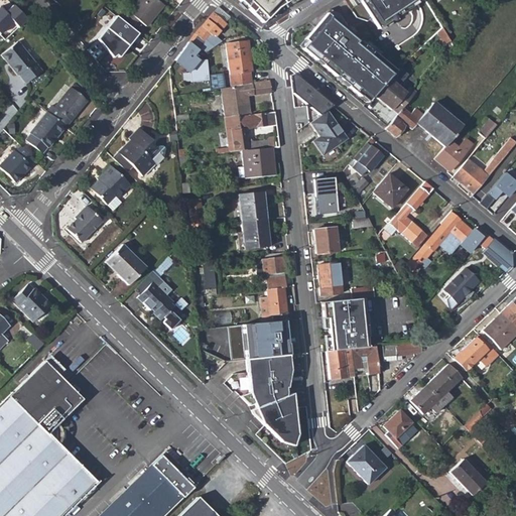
[(138,0),(121,21),(131,28),(138,20),(145,26),(162,6),(155,0),(138,0)]
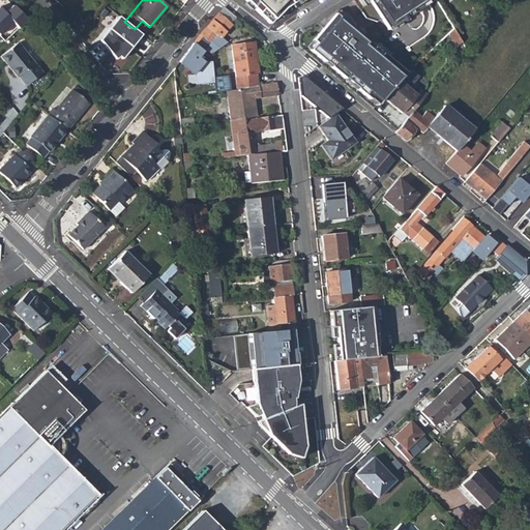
[(245,0),(270,23),(285,7),(295,0),(245,0)]
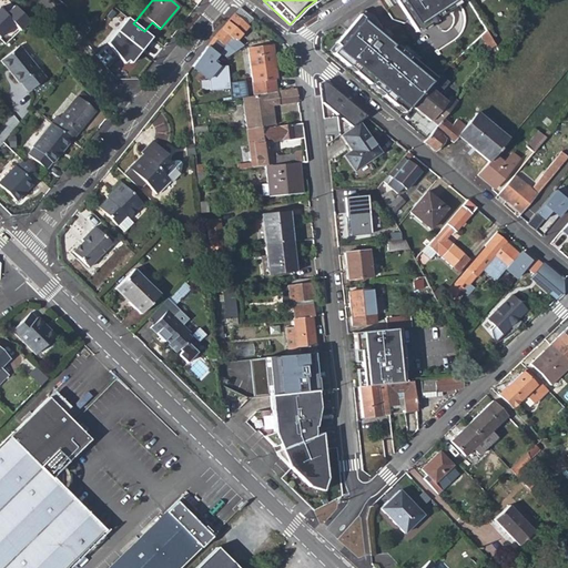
[(383,21),(395,13),(386,0),(373,0),(371,2),(383,21)]
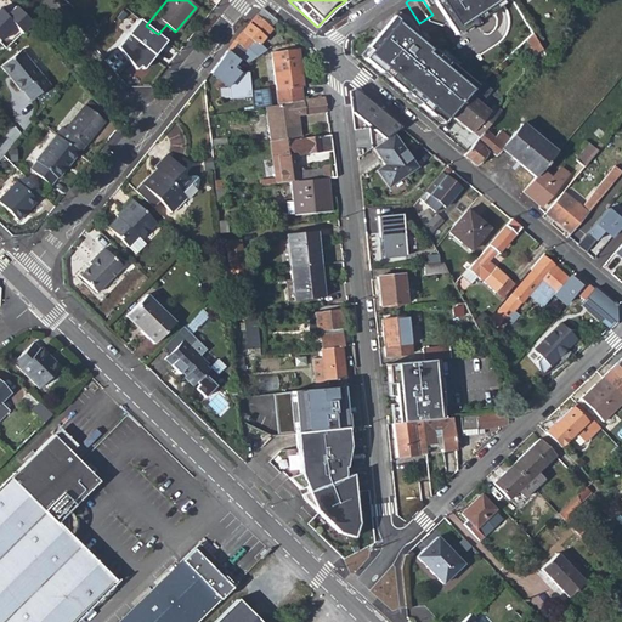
[(462,26),(497,3),(495,0),(458,0),(448,6),(462,26)]
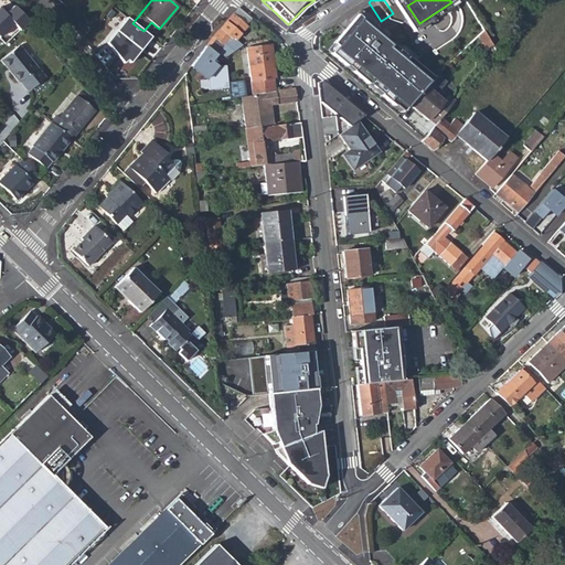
[(234,12),(249,23),(254,18),(238,7),(234,12)]
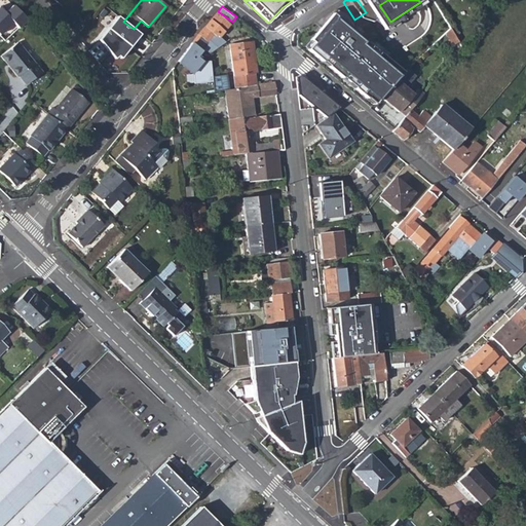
[(230,24),(217,12),(198,35),(209,43),(204,48),(210,52),(225,42),(226,42),(219,37),(230,24)]
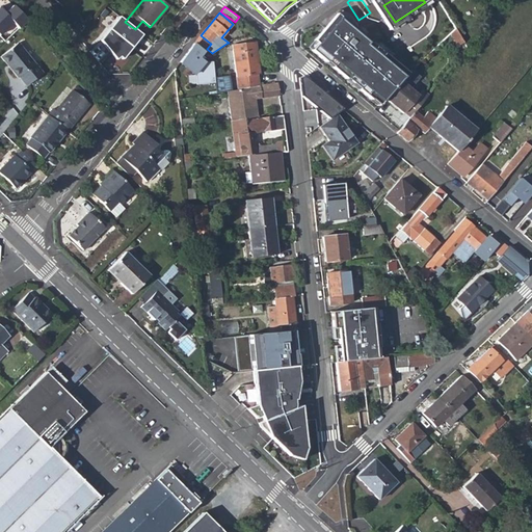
[(121,28),(101,52),(118,67),(143,35),(135,30),(135,29),(125,22),(121,18),(116,24),(121,28)]
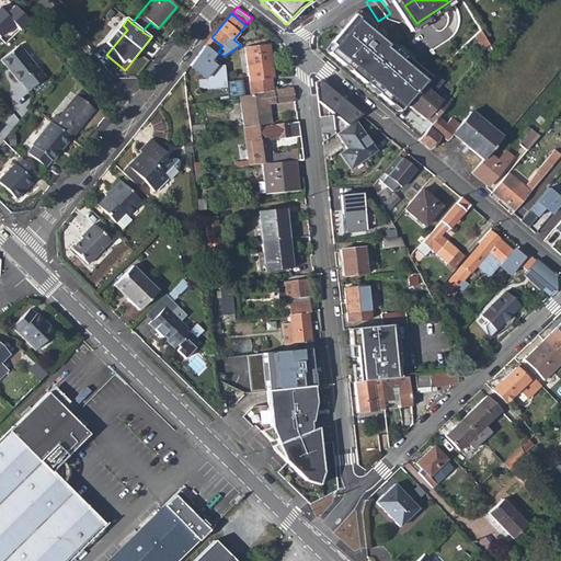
[(380,60),(369,43),(378,38),(366,21),(351,31),(354,36),(347,41),(341,45),(350,56),(351,55),(363,72),(380,60)]
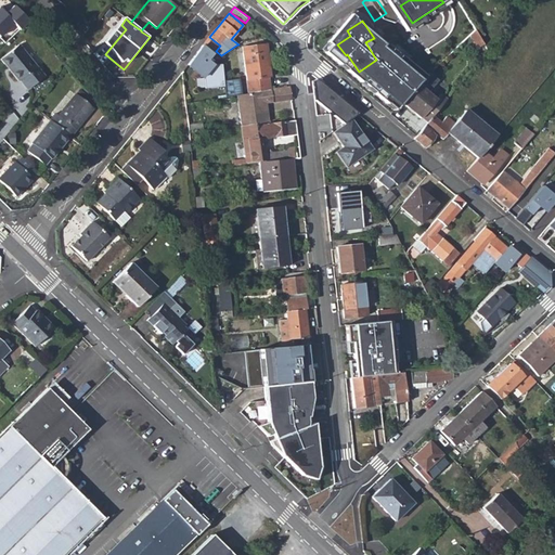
[(464,29),(469,35),(475,29),(472,23),(464,29)]
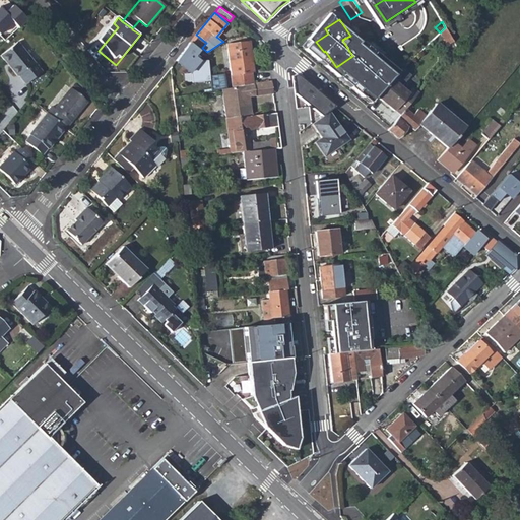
[(440,33),(448,42),(452,40),(445,27),(440,33)]
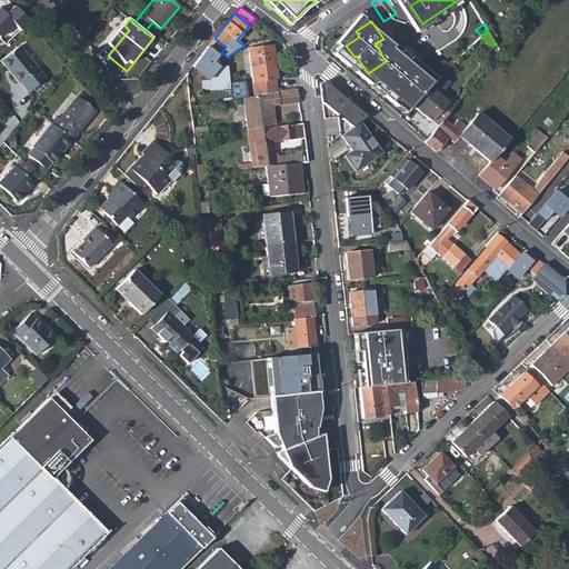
[(277,80),(272,45),(248,48),(255,97),(277,93),(275,80),(277,80)]
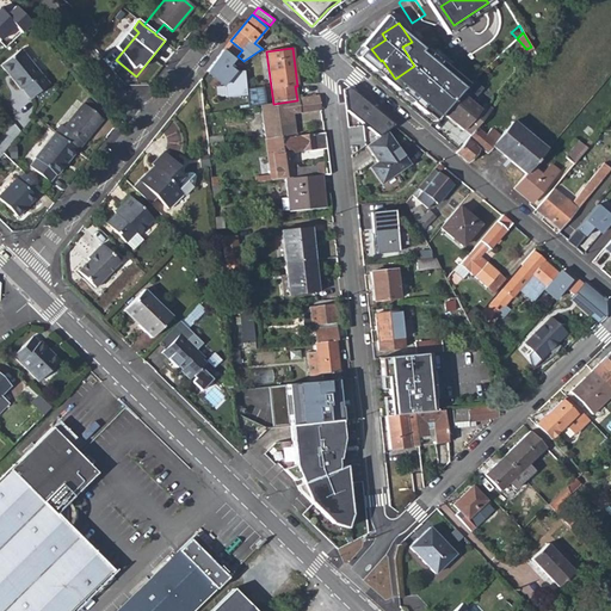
[(20,90),(22,88),(30,99),(48,84),(20,49),(0,65),(20,90)]
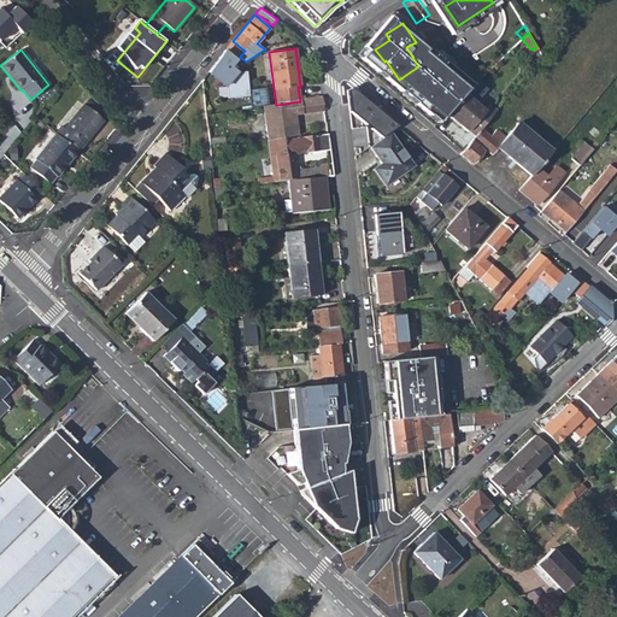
[(209,71),(225,86),(227,98),(248,97),(247,72),(239,72),(231,68),(238,60),(224,51),(209,71)]
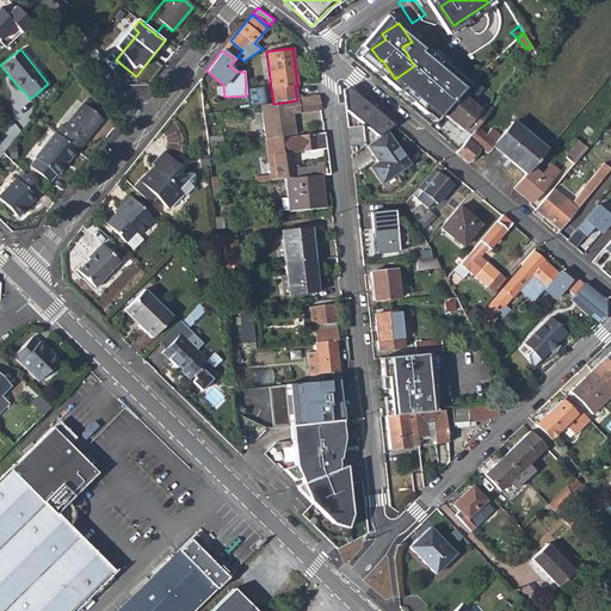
[(442,113),(460,93),(439,75),(421,96),(442,113)]
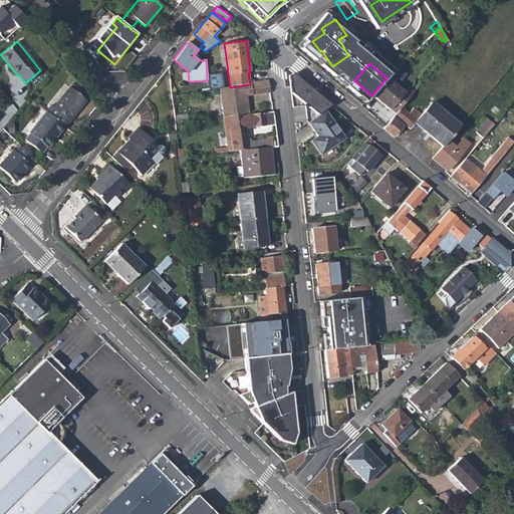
[(322,97),(292,71),(284,75),(287,105),(311,93),(315,101),(322,97)]
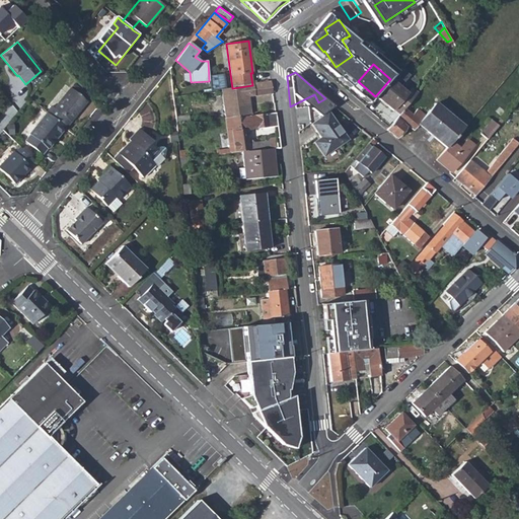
[(211,74),(212,88),(226,87),(225,73),(211,74)]
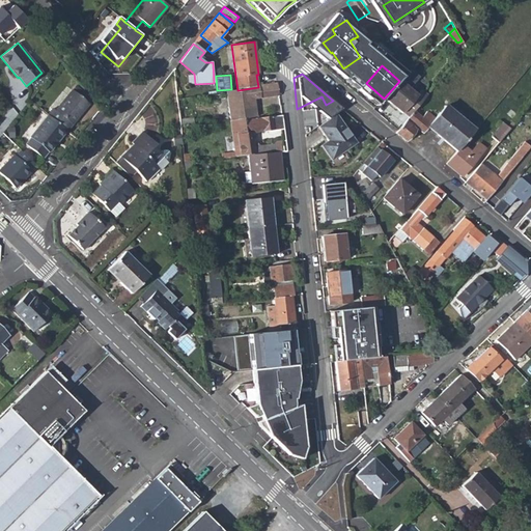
[(421,89),(417,94),(399,81),(384,99),(402,113),(409,117),(414,111),(427,94),(421,89)]
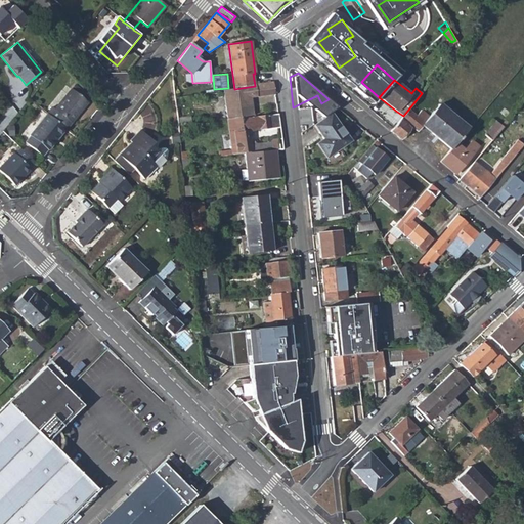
[(272,83),(255,86),(256,96),(274,94),(272,83)]
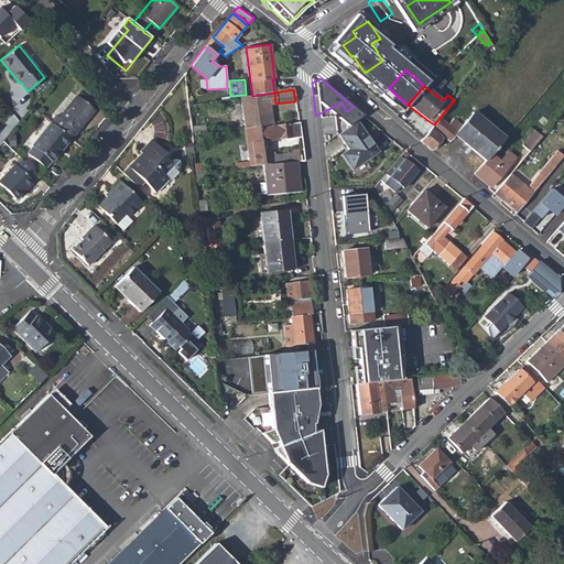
[(275,104),(274,93),(252,96),(240,97),(243,128),(246,128),(266,125),(271,125),(269,105),(275,104)]
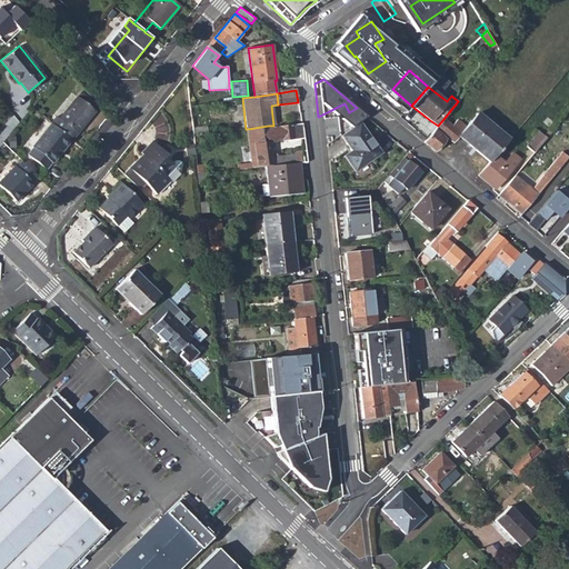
[(56,117),(51,123),(70,140),(95,111),(77,97),(59,119),(56,117)]
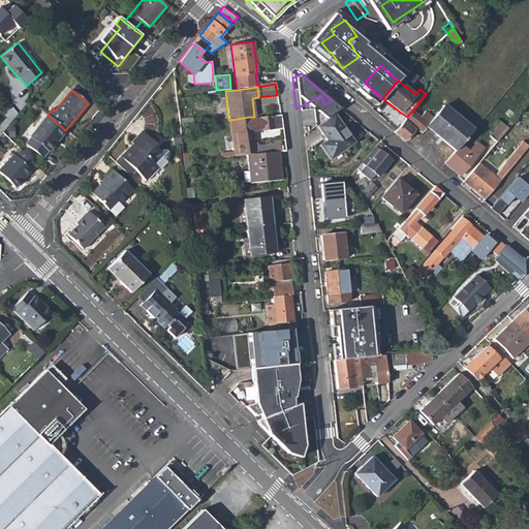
[(472,129),(447,109),(444,105),(434,118),(426,126),(430,130),(439,137),(440,135),(443,138),(442,139),(456,151),(460,145),(472,129)]
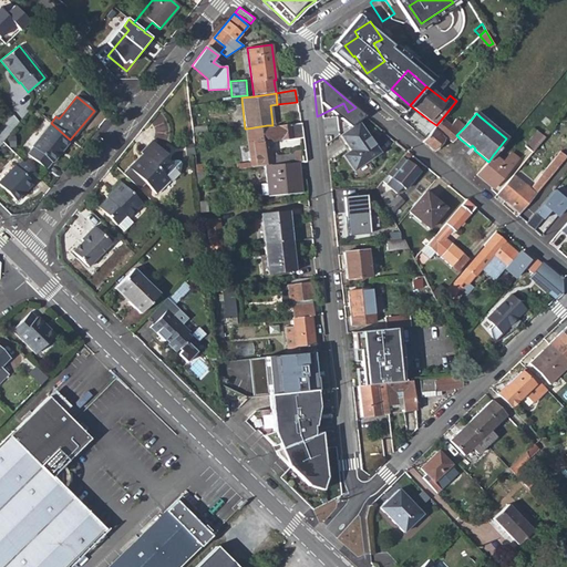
[(456,135),(465,126),(456,119),(451,125),(442,119),(436,125),(425,138),(423,142),(433,151),(443,138),(440,135),(441,134),(451,142),(456,135)]
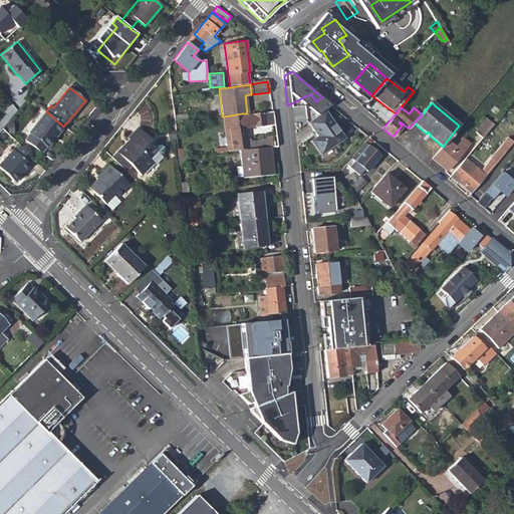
[(41,154),(46,147),(46,148),(63,126),(46,111),(29,133),(30,134),(25,140),(41,154)]
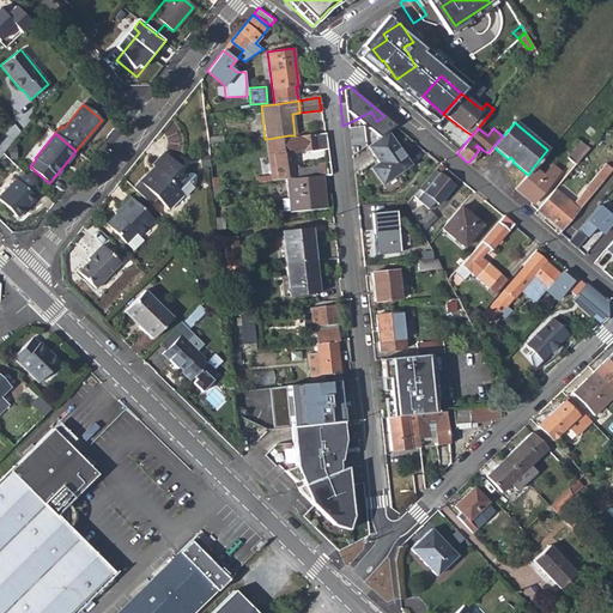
[(289,138),(289,135),(267,139),(273,181),(286,178),(319,176),(322,175),(321,165),(292,168),(291,152),(325,149),(322,138),(322,133),(289,138)]
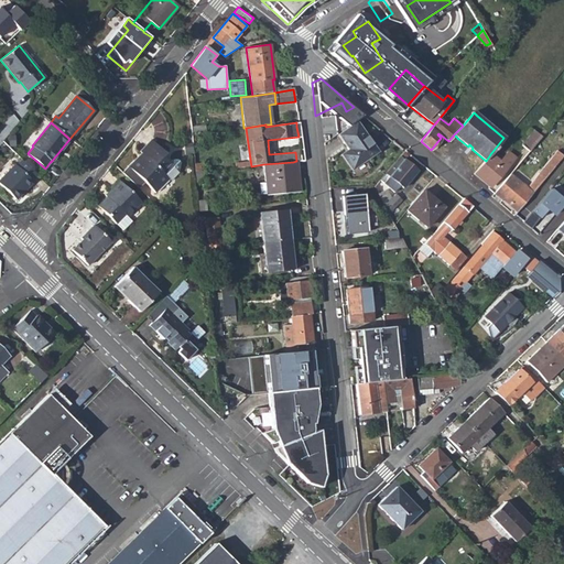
[(350,170),(378,151),(357,122),(338,136),(348,150),(340,154),(350,170)]
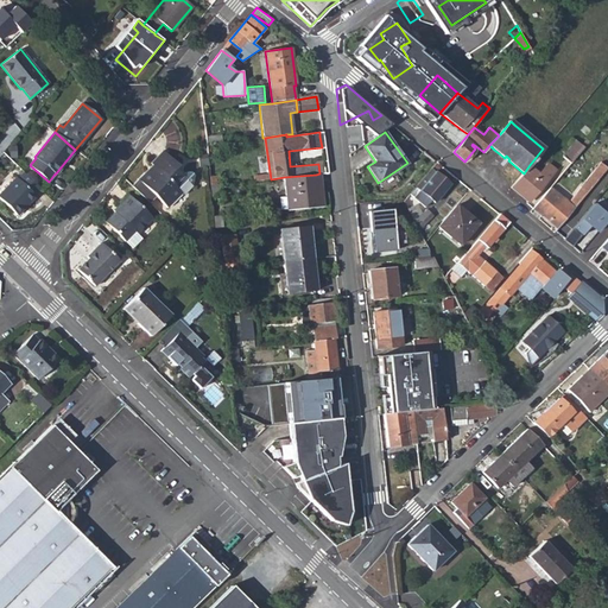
[(222,143),(222,135),(206,137),(206,145),(222,143)]
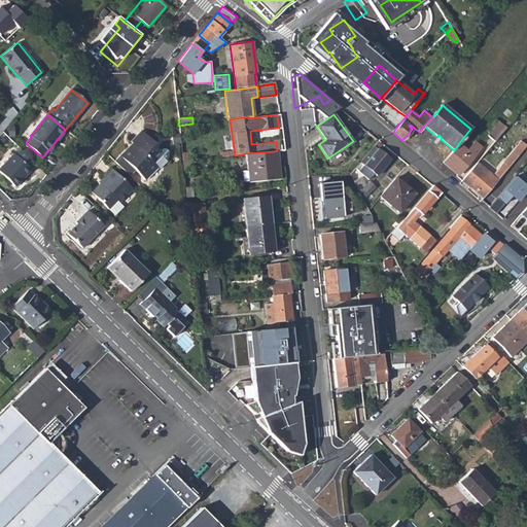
[(506,128),(503,126),(498,121),(487,135),(495,141),(506,128)]
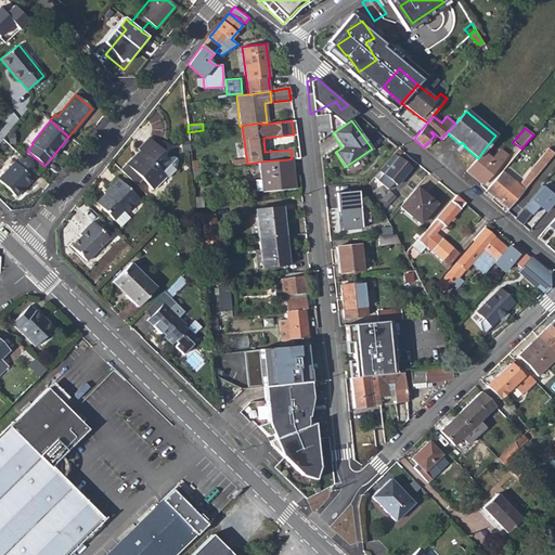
[(158,153),(162,150),(147,137),(137,147),(139,151),(134,155),(133,154),(125,163),(152,189),(165,175),(167,177),(175,169),(176,158),(172,156),(168,156),(165,159),(158,153)]
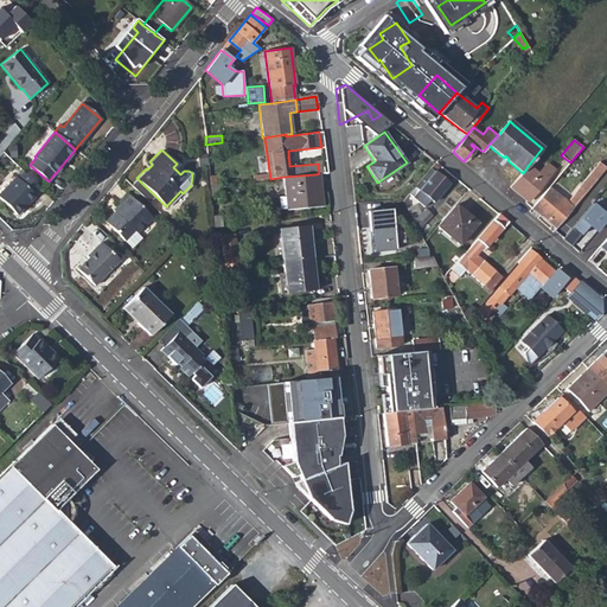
[(590,172),(598,178),(606,167),(606,166),(600,160),(590,172)]
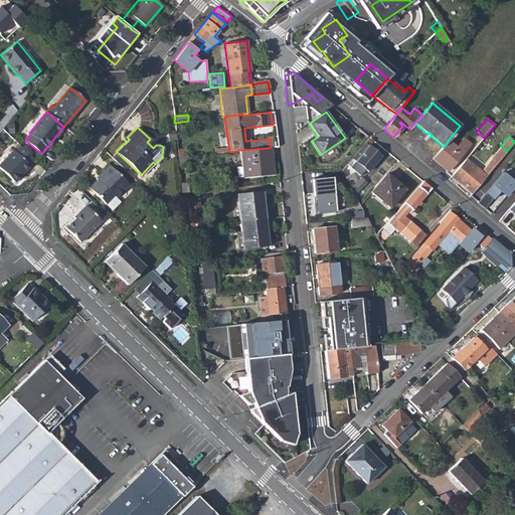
[(464,138),(456,147),(448,141),(444,147),(433,159),(448,171),(470,144),(464,138)]
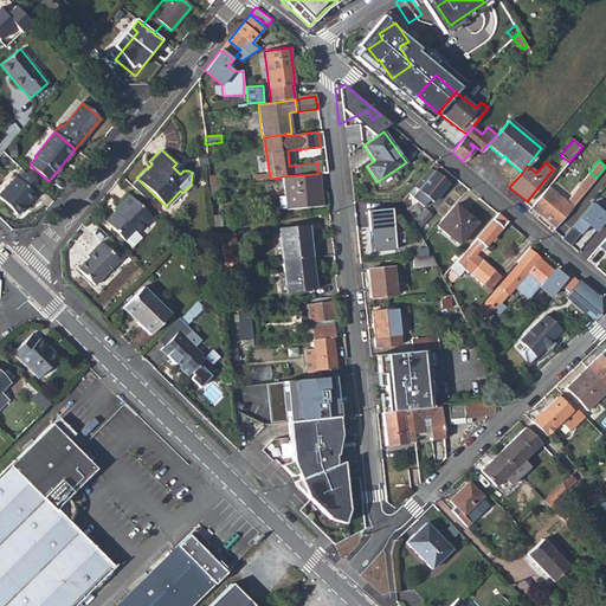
[(433,202),(449,184),(431,168),(414,187),(419,191),(413,198),(423,206),(429,199),(433,202)]
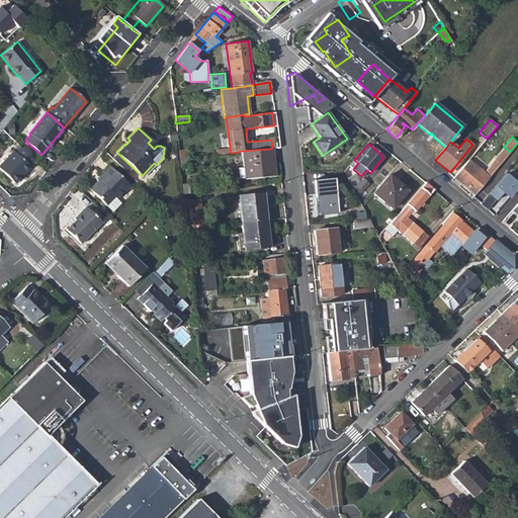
[(13,151),(0,164),(0,169),(14,183),(30,167),(28,166),(33,161),(20,147),(15,153),(13,151)]
